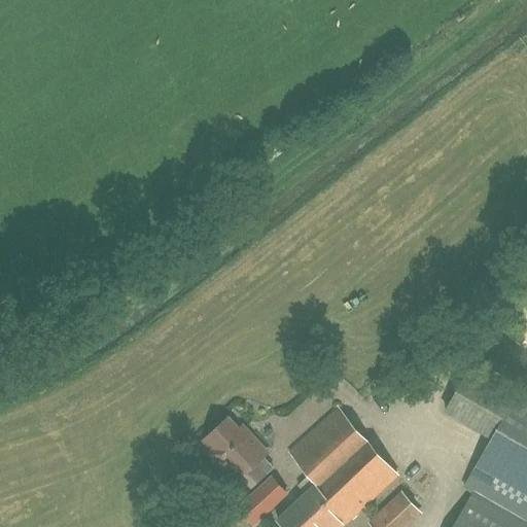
[(526,526),(526,384),(478,355),(445,414),(491,441),(483,454),(485,456),(465,490),(471,494),(453,526),(526,526)]
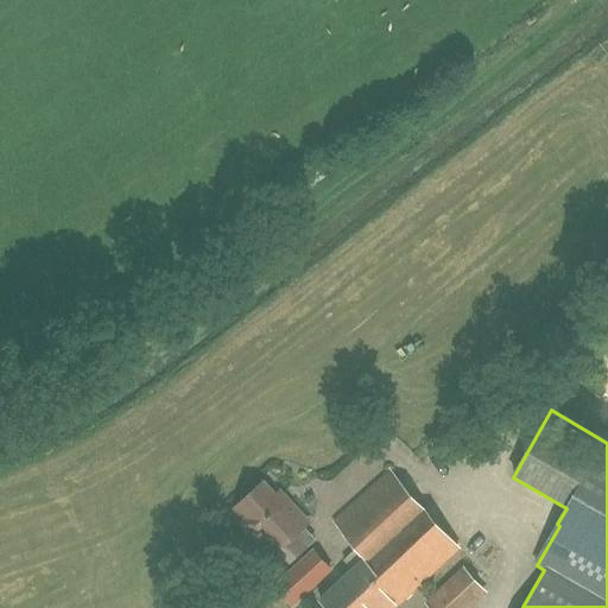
[(390,473),(334,523),(358,549),(344,561),(353,570),(321,601),(328,607),(396,607),(458,550),(390,473)]
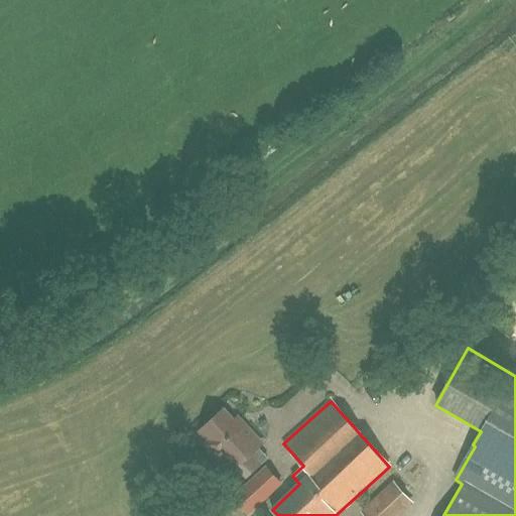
[(251,454),(258,447),(262,444),(243,424),(240,427),(224,410),(200,431),(201,432),(204,430),(212,438),(205,444),(219,460),(223,456),(245,480),(261,465),(251,454)]
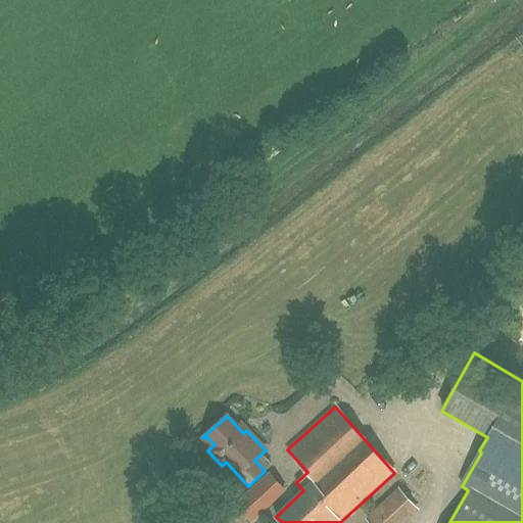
[(271,472),(253,487),(270,505),(287,489),(271,472)]
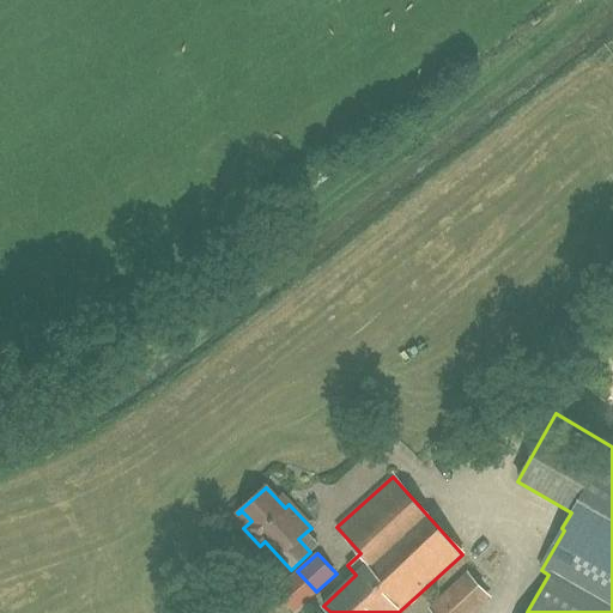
[(474,612),(490,599),(468,575),(431,610),(435,612),(474,612)]
